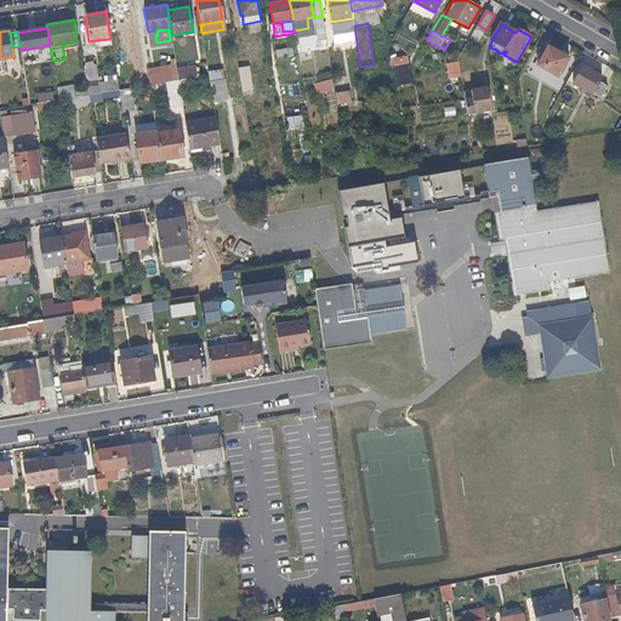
[(558,77),(569,57),(548,46),(537,66),(558,77)]
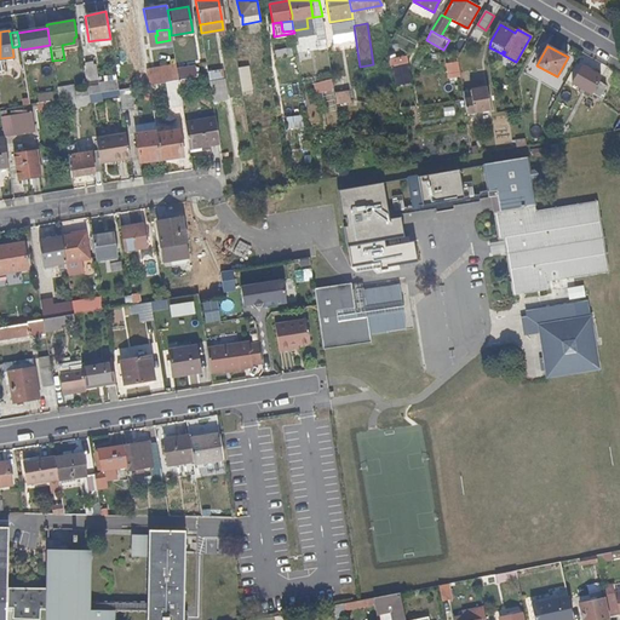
[(119,90),(116,79),(98,81),(95,63),(84,65),(87,87),(89,93),(99,92),(119,90)]
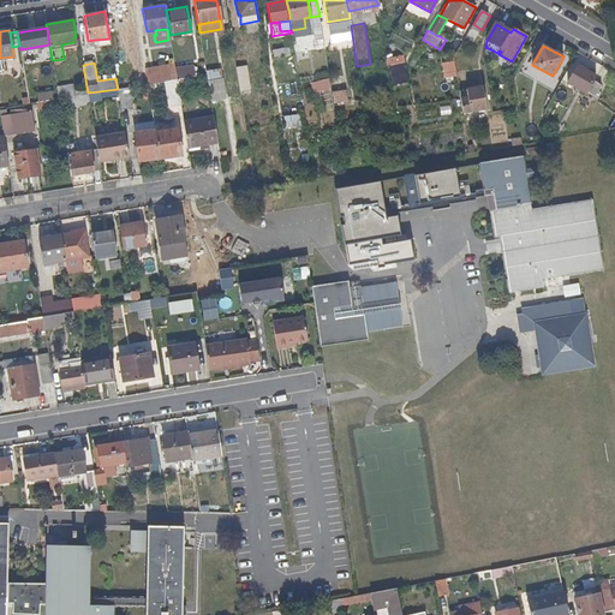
[(177,79),(174,64),(153,67),(153,71),(169,69),(172,79),(177,79)]
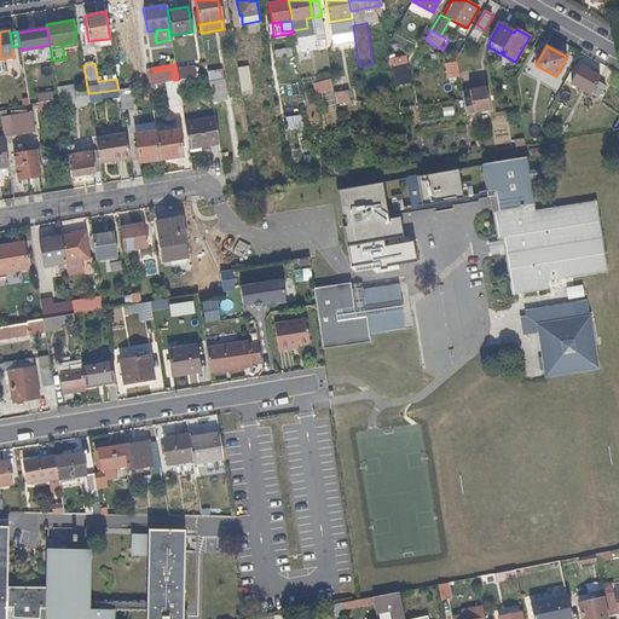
[(195,65),(179,68),(180,77),(196,75),(195,65)]
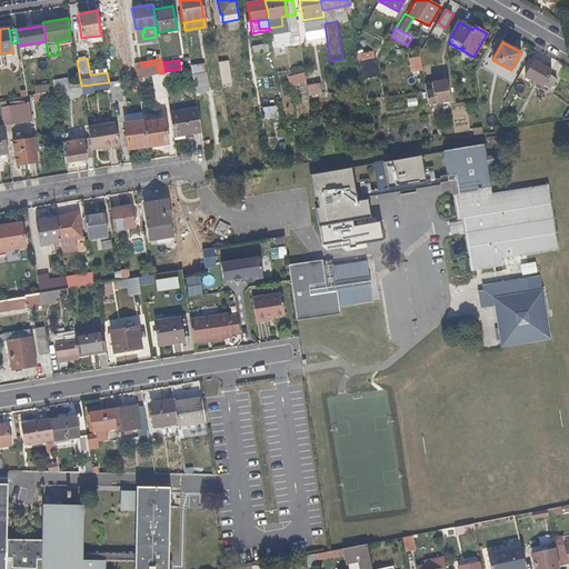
[(230,81),(227,60),(218,61),(221,82),(230,81)]
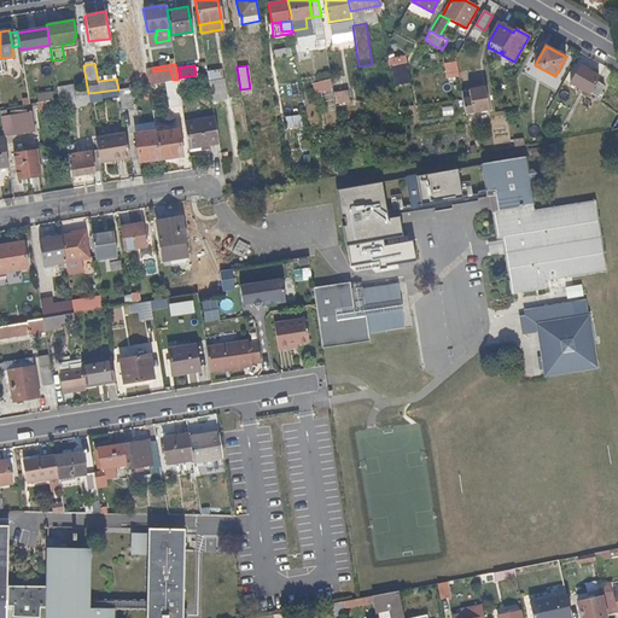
[(596,81),(599,77),(579,65),(570,83),(578,88),(576,92),(586,97),(587,93),(589,94),(590,93),(596,81)]
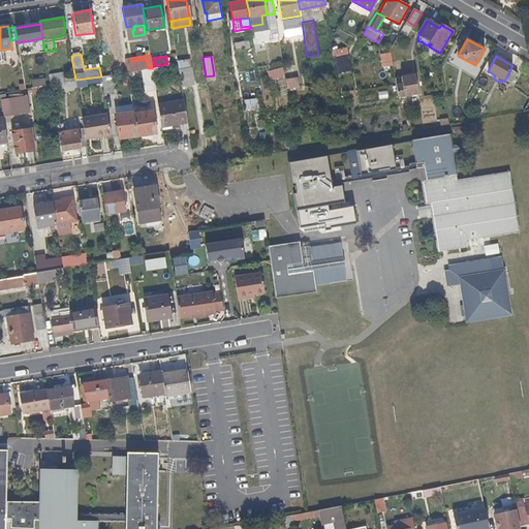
[(148,68),(146,59),(131,61),(133,71),(148,68)]
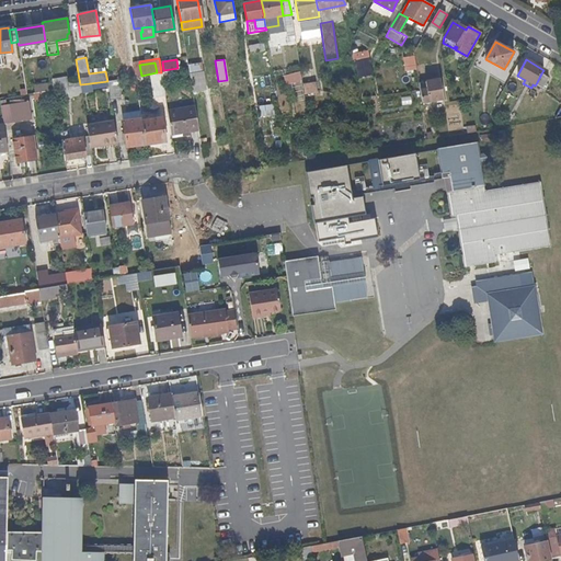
[(212,90),(208,69),(189,72),(192,92),(212,90)]
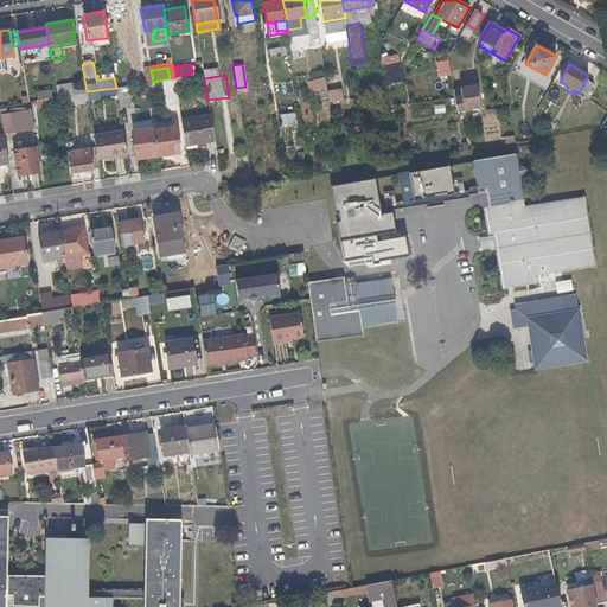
[(180,109),(174,78),(170,78),(153,82),(146,82),(147,93),(164,90),(166,112),(180,109)]
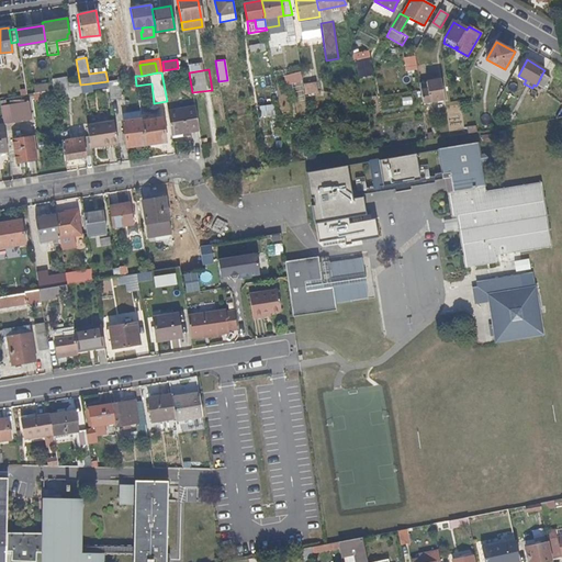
[(543,89),(549,78),(542,74),(537,85),(543,89)]
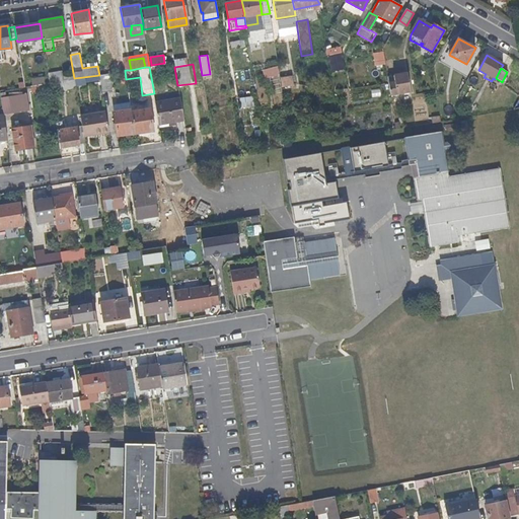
[(74,78),(73,73),(62,75),(62,71),(48,73),(49,83),(62,80),(74,78)]
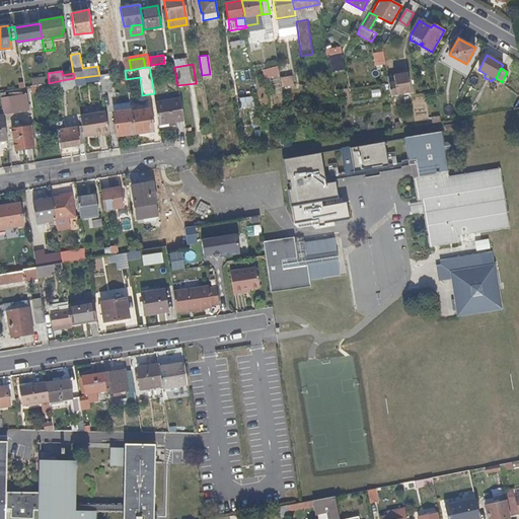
[(112,90),(108,73),(99,75),(100,80),(102,92),(112,90)]
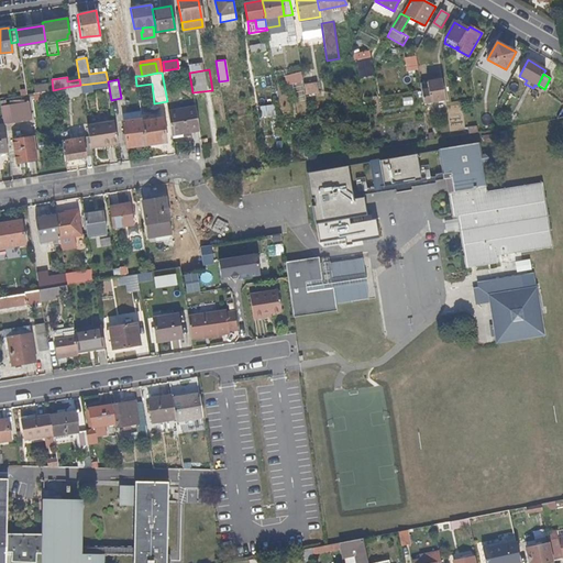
[(445,100),(443,91),(442,80),(420,85),(423,105),(445,100)]
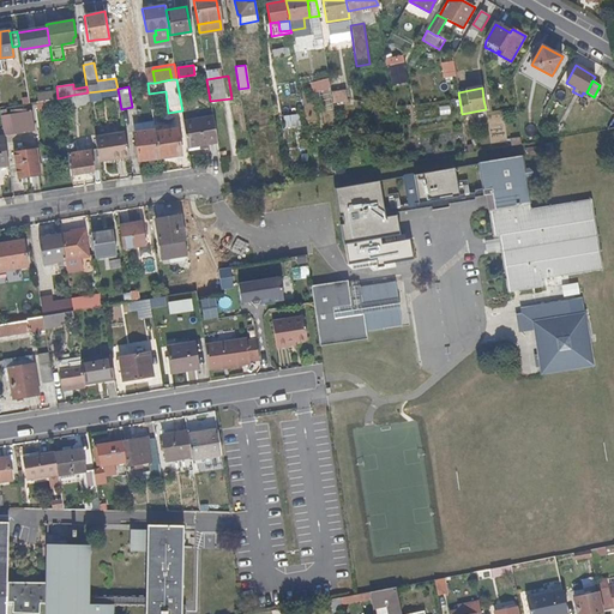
[(344,100),(342,89),(331,91),(332,101),(344,100)]
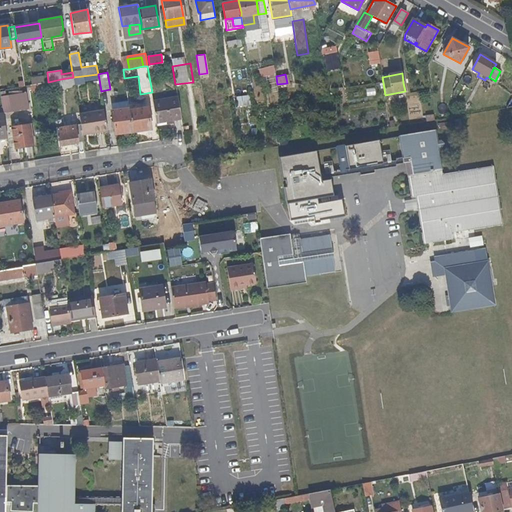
[(42,82),(41,76),(33,77),(33,82),(30,82),(31,84),(42,82)]
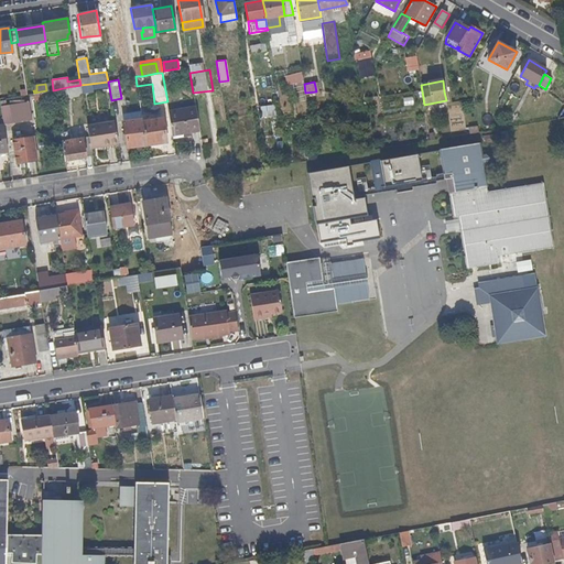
[(91,89),(90,84),(80,85),(82,93),(91,91),(91,89)]
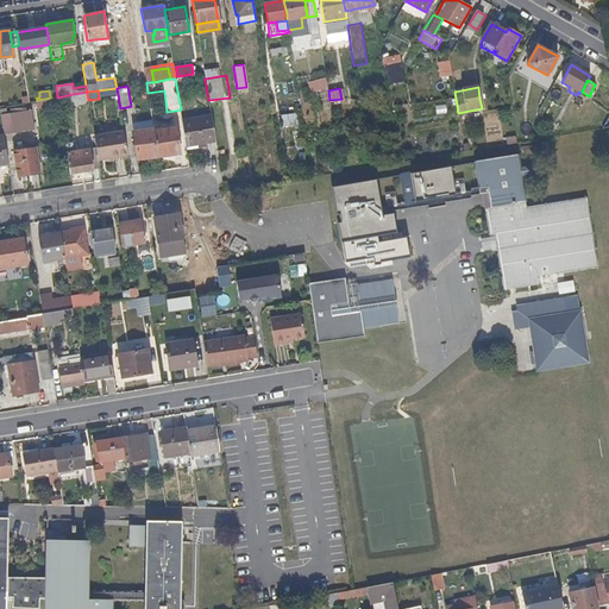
[(88,100),(87,92),(73,94),(74,102),(75,105),(88,102),(88,100)]
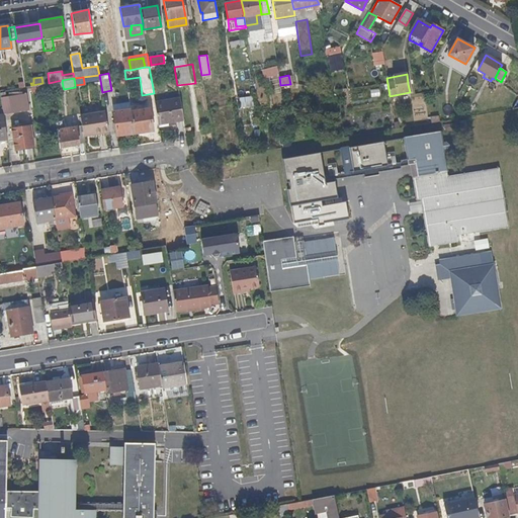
[(63,87),(62,80),(49,83),(51,89),(63,87)]
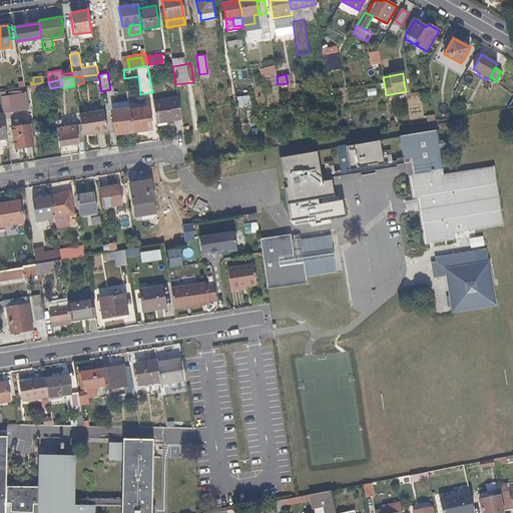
[(29,108),(26,92),(5,95),(4,91),(0,91),(0,94),(3,112),(29,108)]
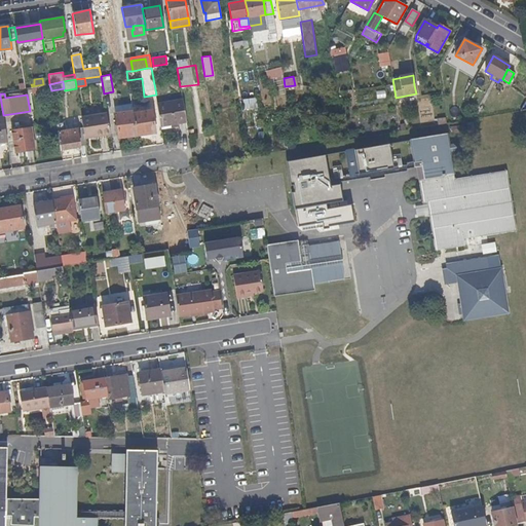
[(258,107),(256,97),(243,99),(245,109),(258,107)]
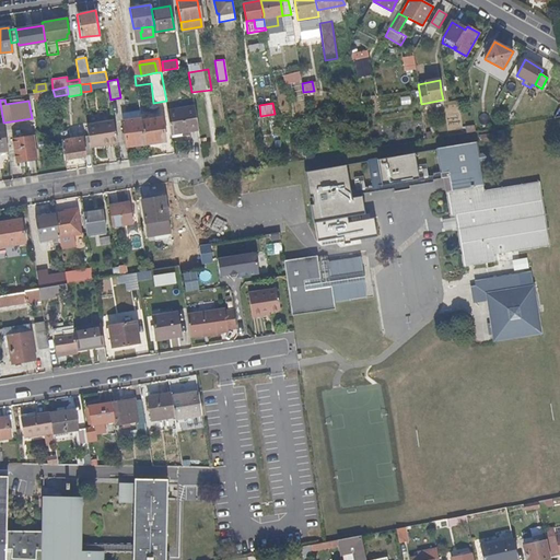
[(198,130),(195,107),(167,112),(172,133),(198,130)]
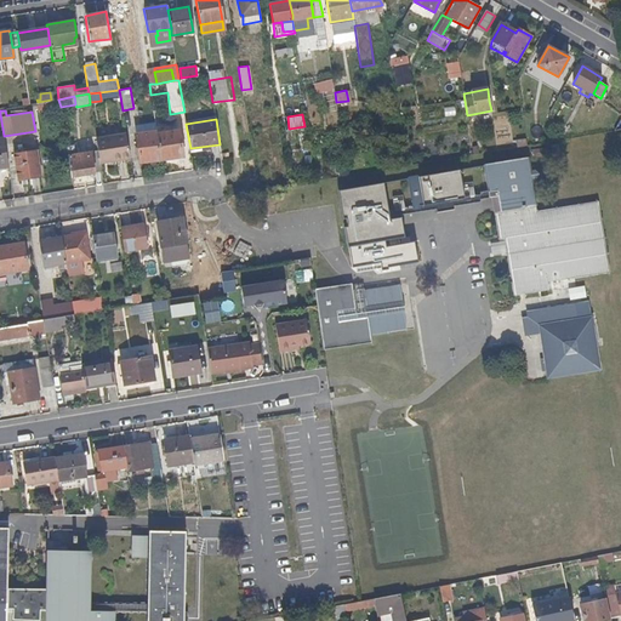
[(184,155),(180,130),(158,134),(161,159),(184,155)]
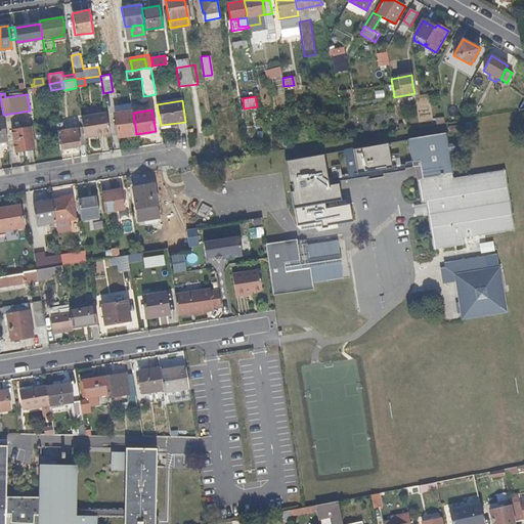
[(133,113),(132,112),(115,114),(119,137),(136,134),(133,113)]
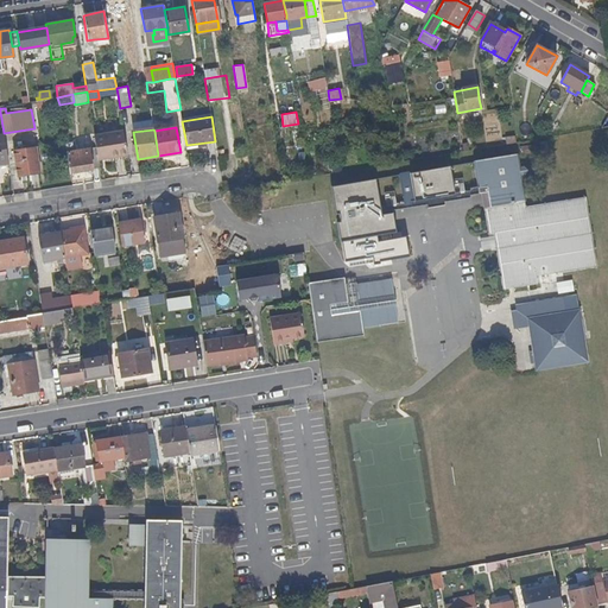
[(127,156),(124,132),(94,137),(96,147),(99,160),(112,158),(127,156)]
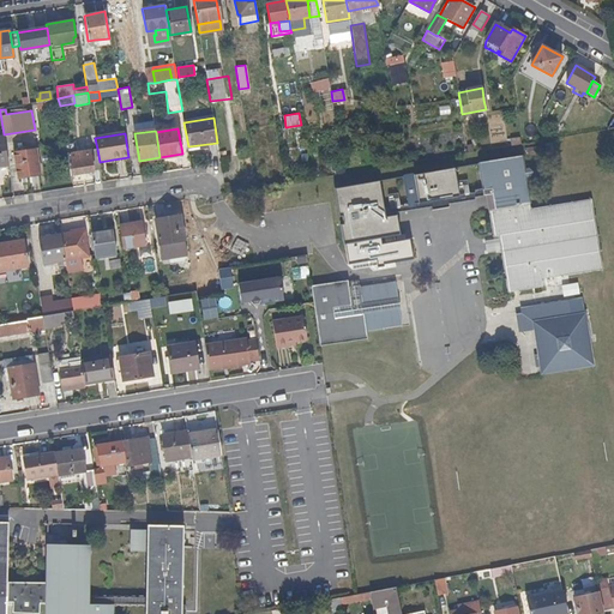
[(40,175),(35,149),(23,151),(19,151),(18,148),(13,149),(16,167),(18,178),(40,175)]
